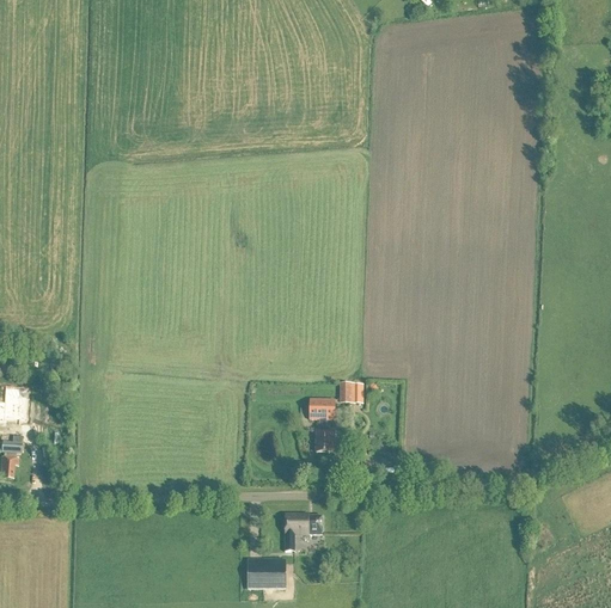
[(371,382),(367,387),(373,392),(378,386),(374,384),(371,382)]
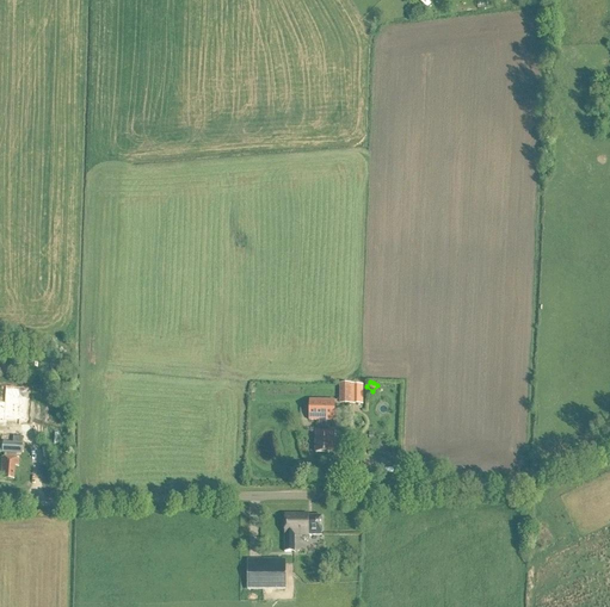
[(362,402),(362,383),(338,383),(338,402),(353,403),(353,402),(362,402)]
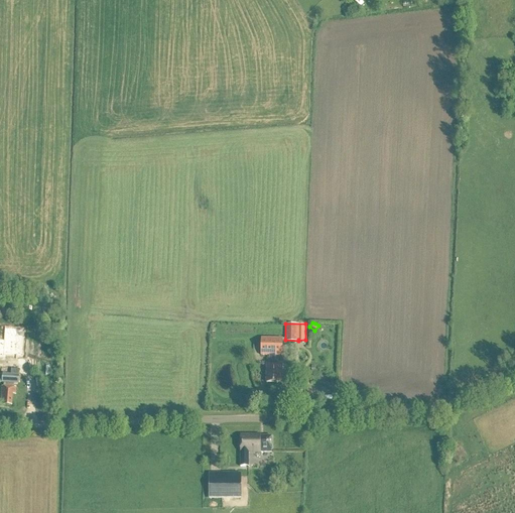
[(281,354),(281,337),(260,336),(260,354),(268,354),(281,354)]
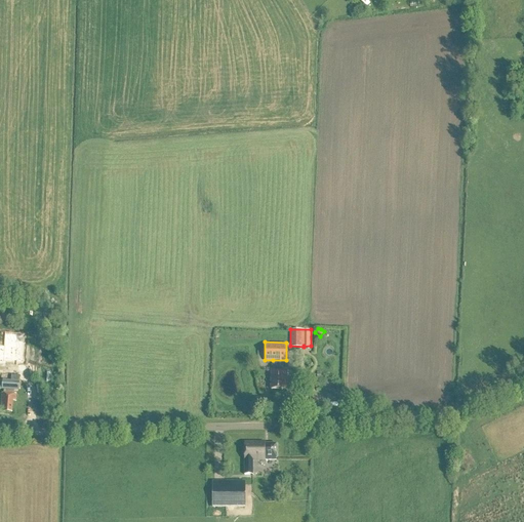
[(279,369),(279,360),(273,360),(273,368),(270,368),(269,388),(285,389),(286,369),(279,369)]
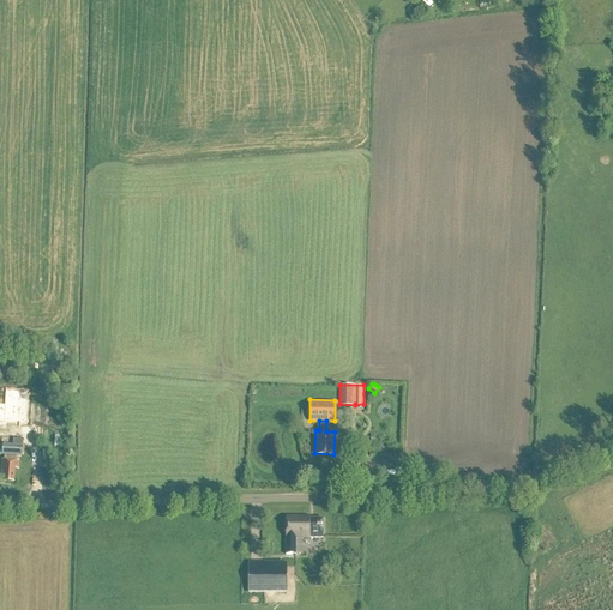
[(20,454),(22,436),(12,436),(11,442),(0,442),(0,452),(0,453),(20,454)]
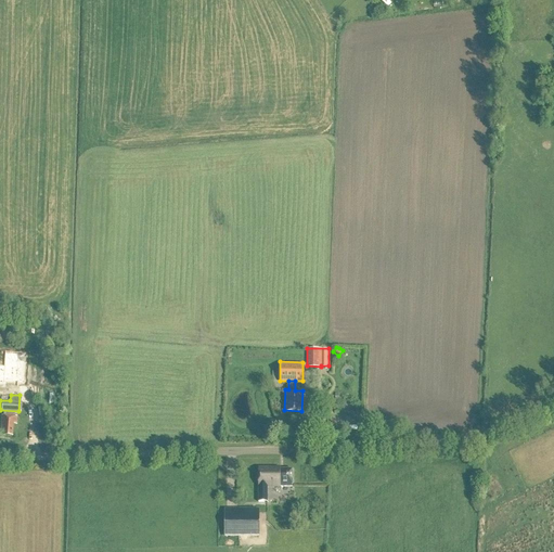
[(12,434),(13,423),(15,423),(16,414),(1,413),(0,432),(2,432),(2,434),(12,434)]
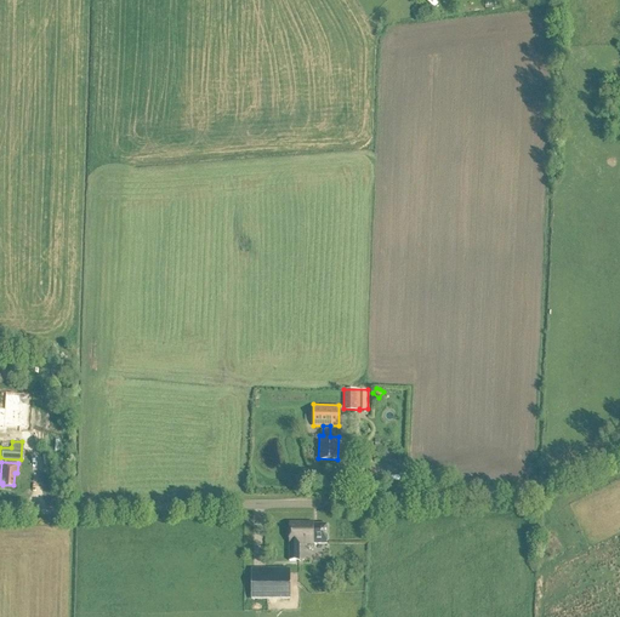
[(313,520),(289,520),(288,559),(299,559),(299,542),(326,542),(326,523),(313,523),(313,520)]
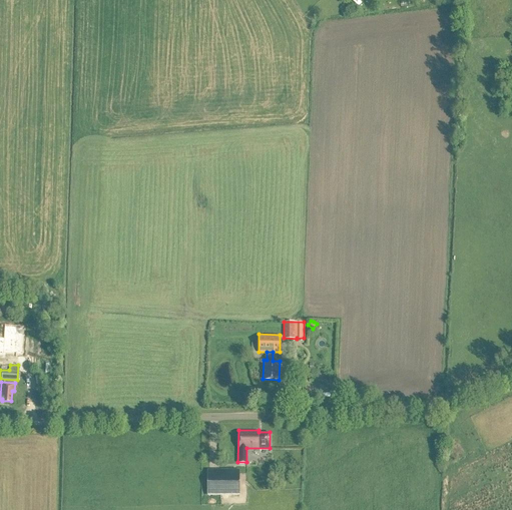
[(239,469),(219,470),(220,487),(234,487),(233,480),(239,479),(239,469)]
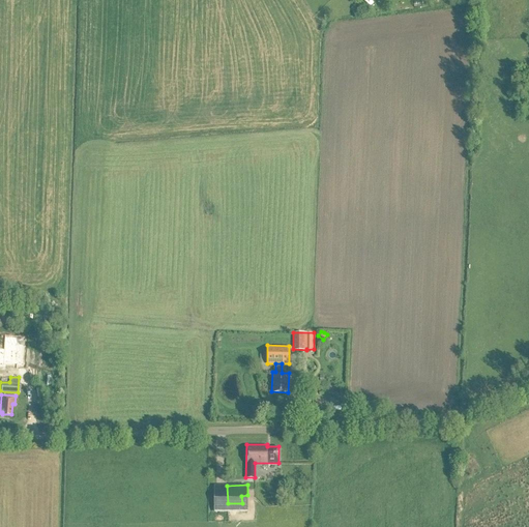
[(214,497),(214,510),(225,510),(225,496),(214,497)]
